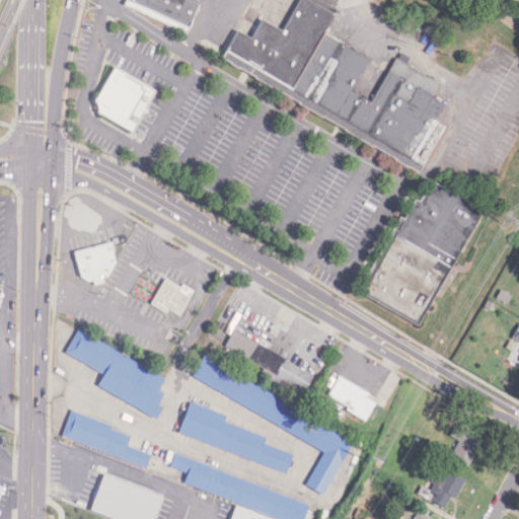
[(127,0),(127,2),(191,31),(203,2),(198,0),(127,0)]
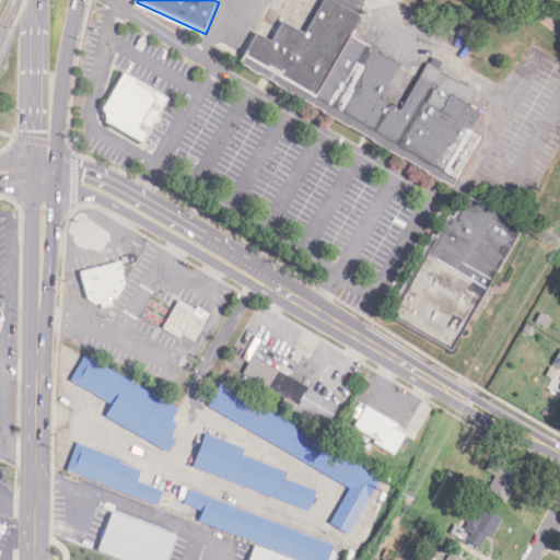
[(357,0),(324,0),(306,31),(286,19),(273,38),(258,28),(240,60),(453,182),(481,132),(471,127),(482,108),(468,100),(476,86),(429,59),(403,105),(382,94),(401,60),(353,33),(369,7),(357,0)]
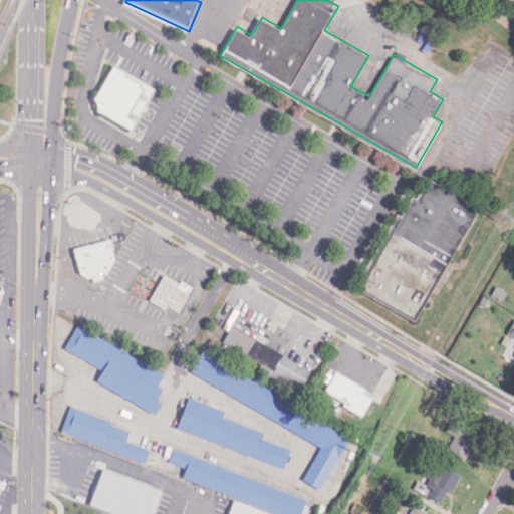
[(117,64),(158,88),(134,130),(100,109),(101,107),(100,99),(97,97),(99,94),(117,64)]
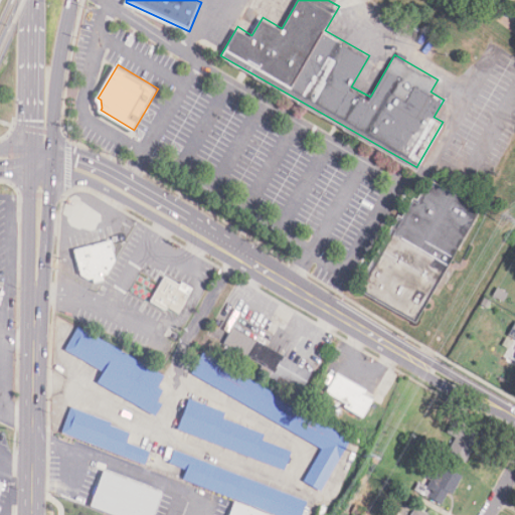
[(430,183),(426,188),(423,186),(415,200),(411,197),(399,218),(395,216),(353,290),(413,325),(479,211),(430,183)]
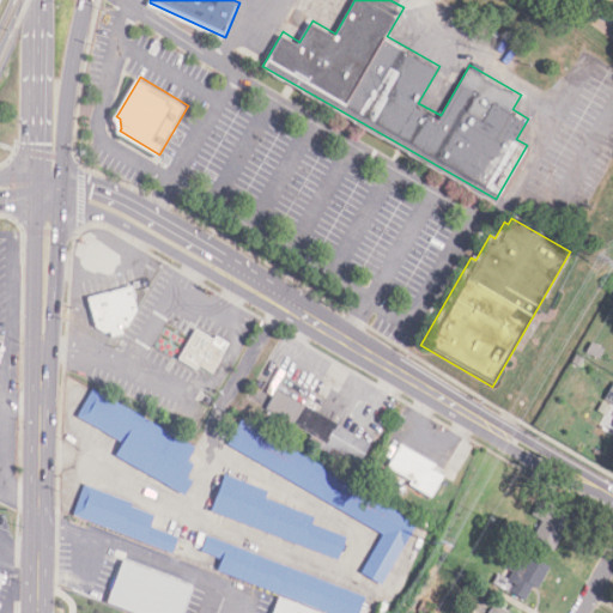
[(131,286),(84,297),(87,313),(90,313),(93,328),(102,334),(108,333),(109,338),(121,335),(120,329),(127,328),(138,310),(131,286)]
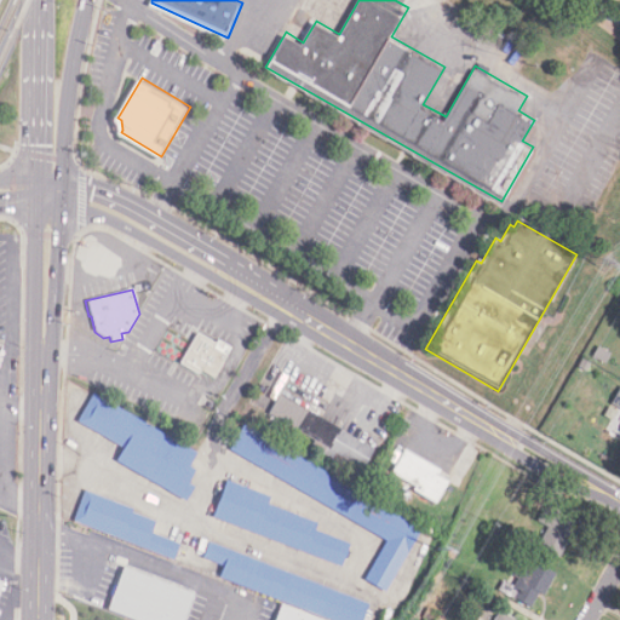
[(196,333),(179,363),(199,374),(201,371),(213,378),(231,348),(218,340),(216,344),(196,333)]
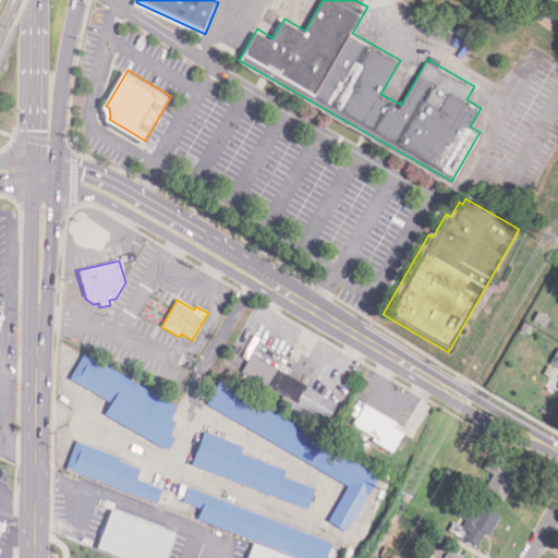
[(557,389),(557,348),(548,364),(557,368),(557,379),(554,387),(557,389)]
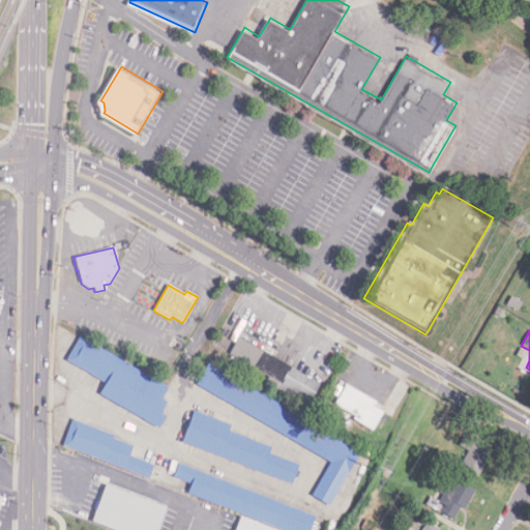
[(79,337),(66,360),(106,382),(97,394),(158,430),(166,416),(160,413),(167,402),(162,398),(167,387),(79,337)]
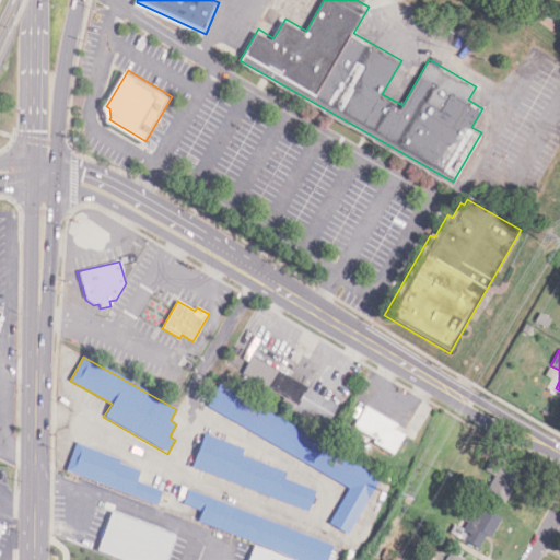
[(253,358),(243,375),(328,423),(337,406),(253,358)]
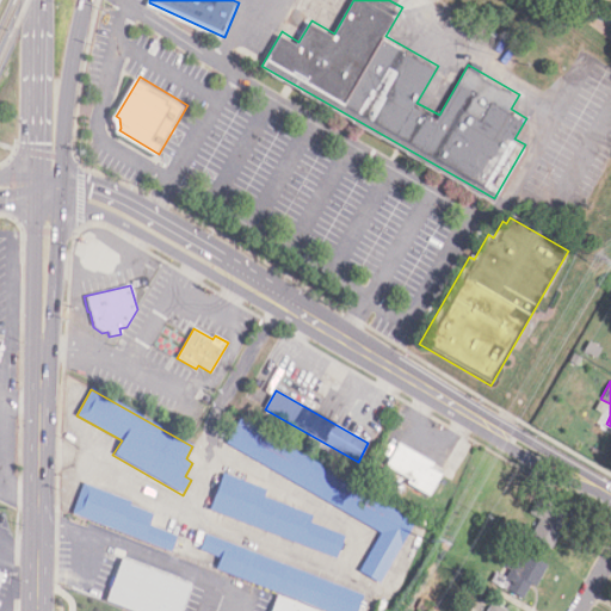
[(240,418),(226,443),(381,534),(358,572),(380,585),(417,520),(240,418)]
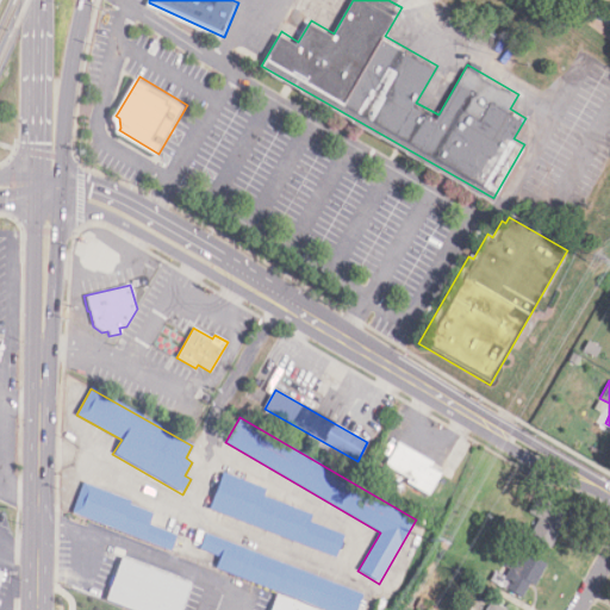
[(397,441),(384,465),(406,478),(404,483),(428,496),(443,468),(397,441)]
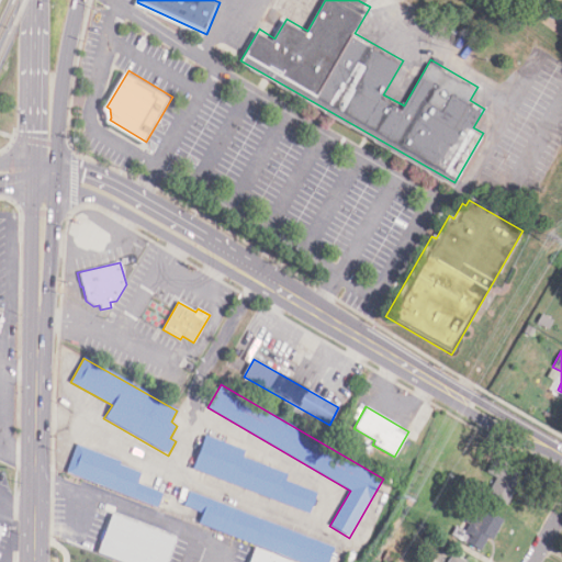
[(205,436),(192,470),(308,515),(317,493),(284,480),(287,474),(244,458),(246,451),(205,436)]
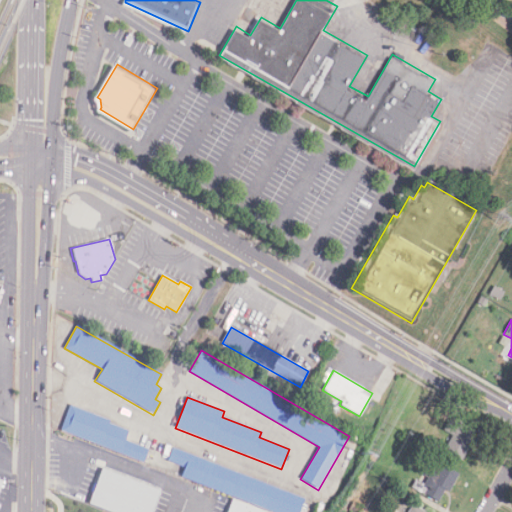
[(70,405),(60,430),(142,461),(147,449),(124,440),(127,431),(109,424),(110,421),(70,405)]
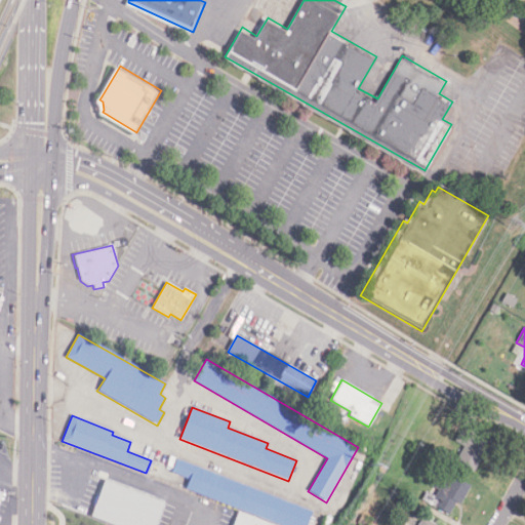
[(491,445),(463,427),(454,440),(465,447),(455,461),(472,473),(491,445)]
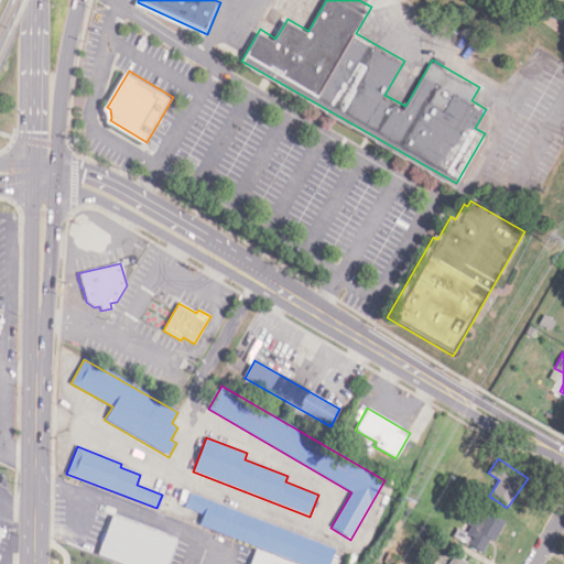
[(190,494),(184,508),(203,516),(198,527),(294,563),(331,563),(336,550),(190,494)]
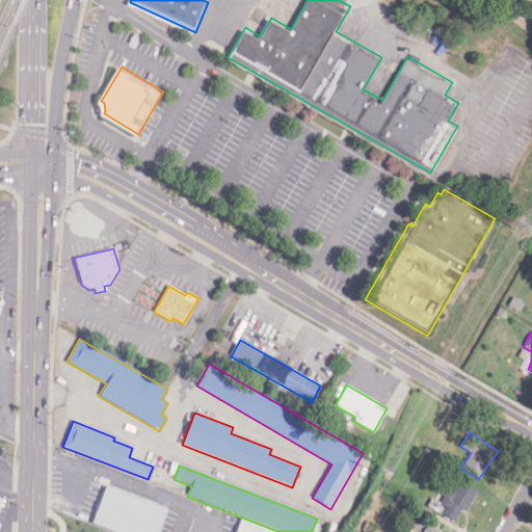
[(432,498),(428,506),(457,524),(475,493),(444,476),(435,491),(443,496),(440,502),(432,498)]
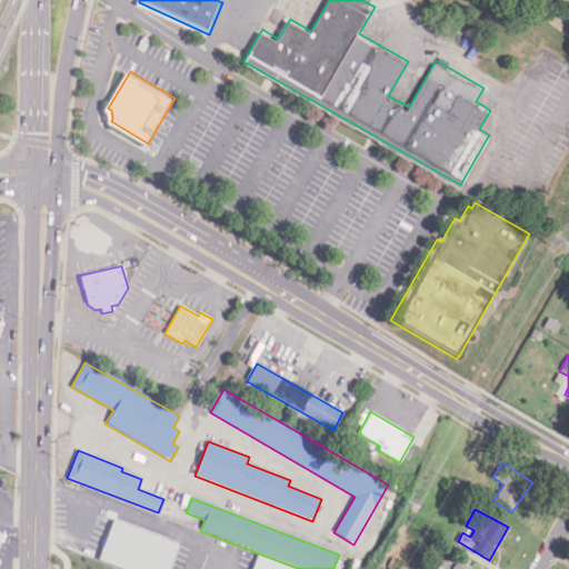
[(112,521),(98,561),(117,568),(169,568),(178,546),(112,521)]
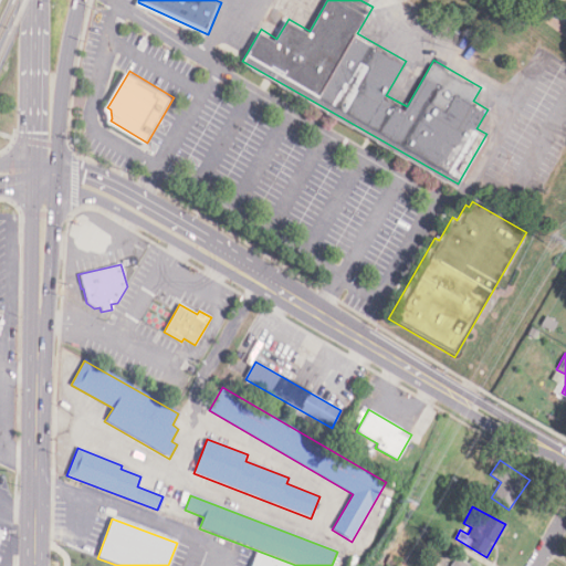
[(291,565),(257,553),(251,565),(291,565)]
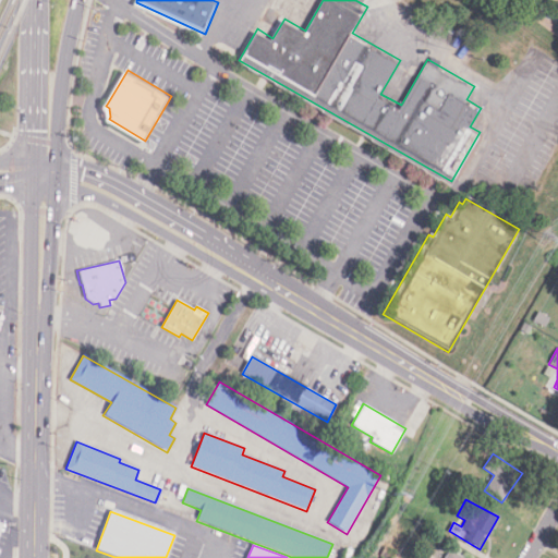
[(439,557),(462,557),(446,548),(439,557)]
